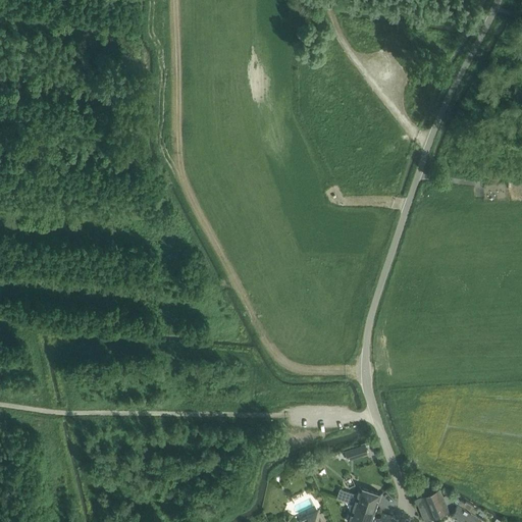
[(318,480),(320,486),(327,483),(324,477),(318,480)]
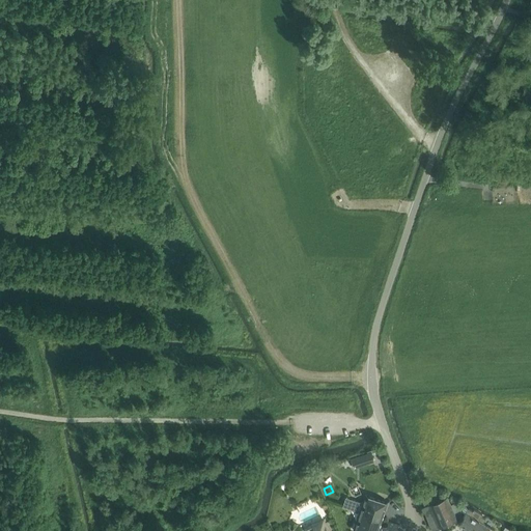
[(471,530),(480,515),(482,513),(474,508),(473,511),(465,506),(462,510),(457,501),(451,504),(448,496),(440,499),(437,491),(420,498),(424,506),(422,507),(432,530),(456,520),(454,514),(463,510),(465,512),(458,524),(470,530),(471,530)]
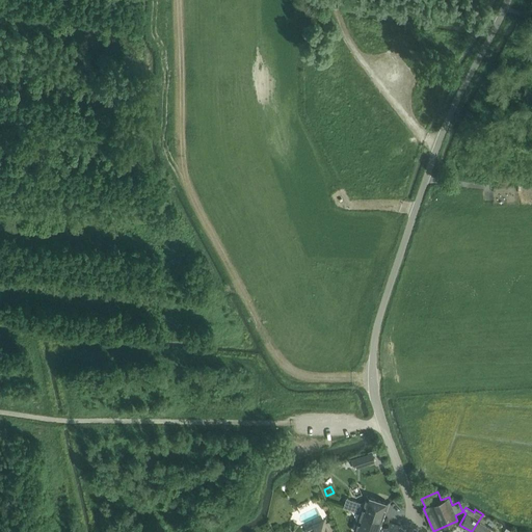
[(346,498),(343,507),(361,513),(361,514),(380,521),(384,510),(386,510),(388,504),(366,497),(363,504),(346,498)]
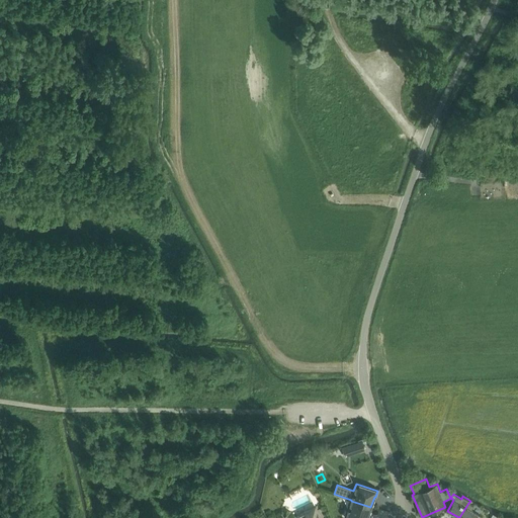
[(347,509),(344,517),(346,517),(367,517),(370,507),(351,501),(349,509),(347,509)]
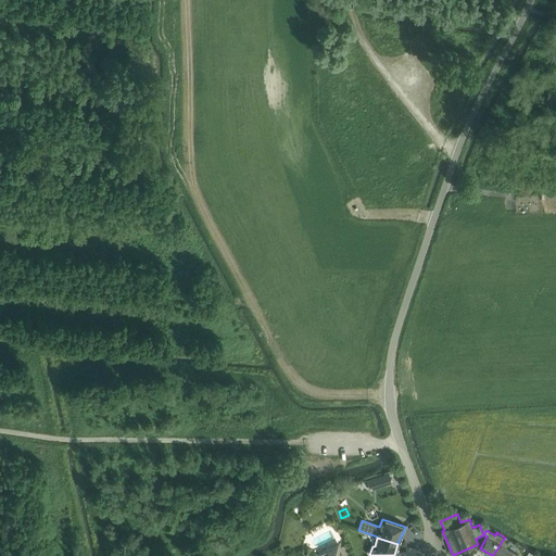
[(516,555),(517,555),(505,547),(508,543),(503,540),(493,555),(516,555)]
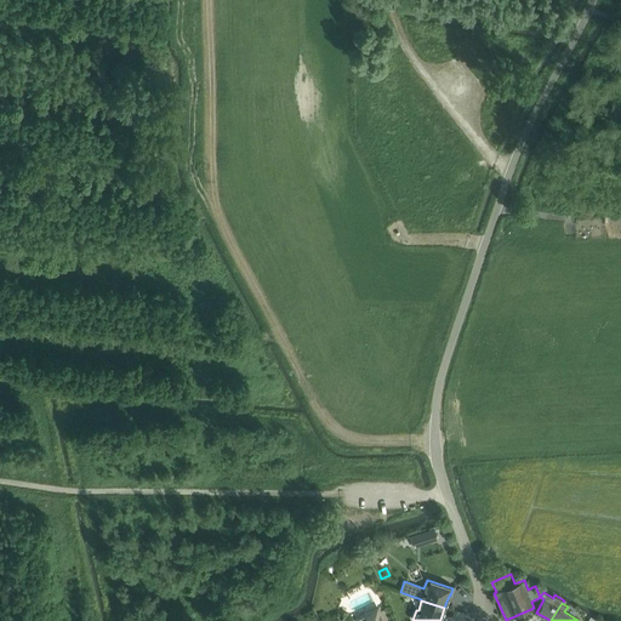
[(381,620),(377,610),(359,619),(360,620),(381,620)]
